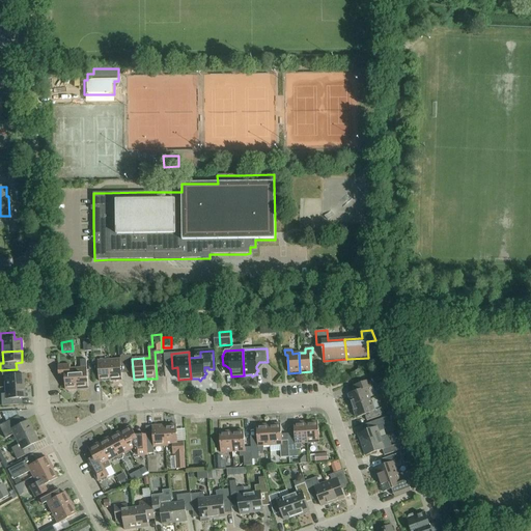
[(88,389),(87,368),(86,360),(80,360),(81,368),(76,369),(77,390),(88,389)]
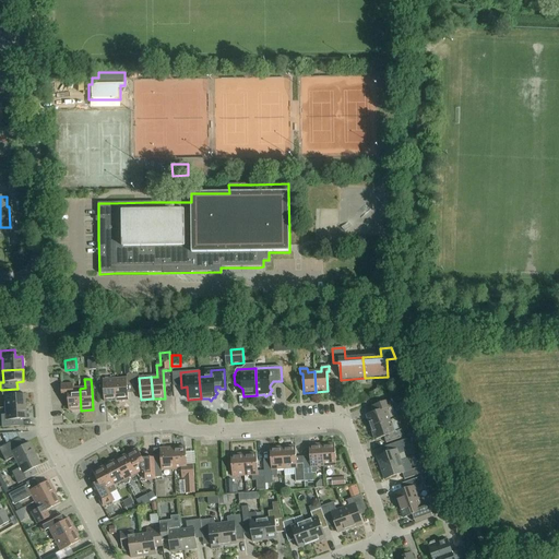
[(105,402),(117,401),(115,379),(103,380),(105,402)]
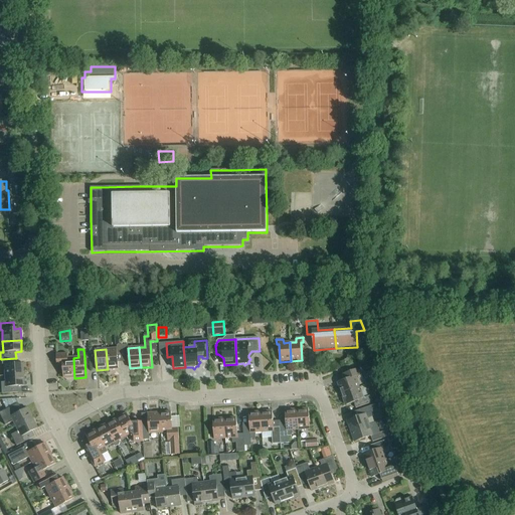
[(106,349),(108,369),(119,369),(117,349),(106,349)]
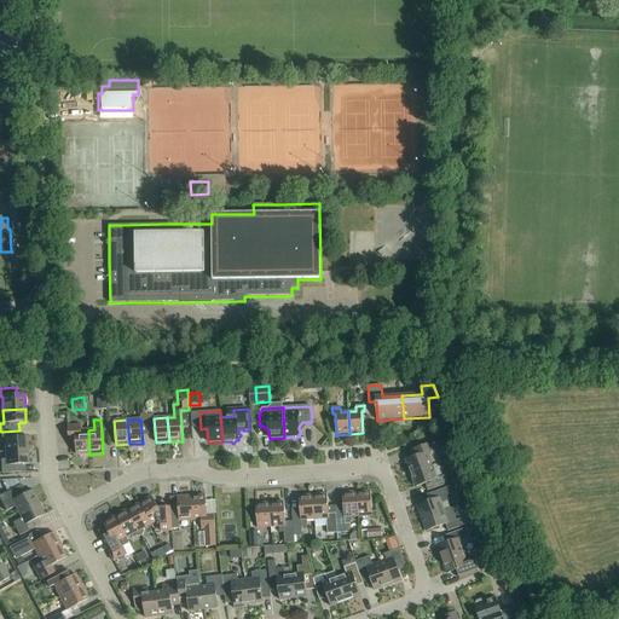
[(81,426),(68,427),(69,441),(76,441),(76,455),(90,455),(88,431),(82,431),(81,426)]
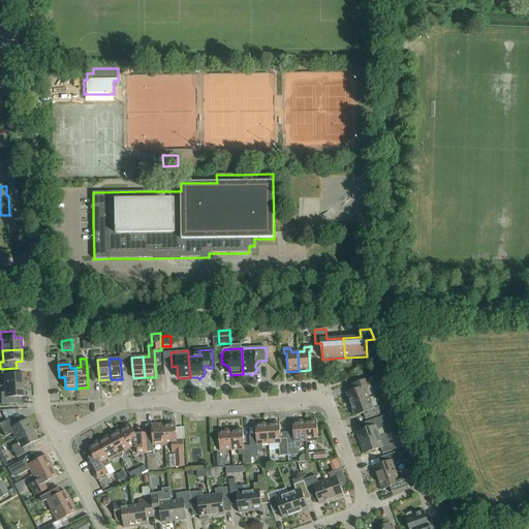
[(17,374),(17,368),(1,369),(2,375),(4,375),(5,386),(24,385),(23,373),(17,374)]
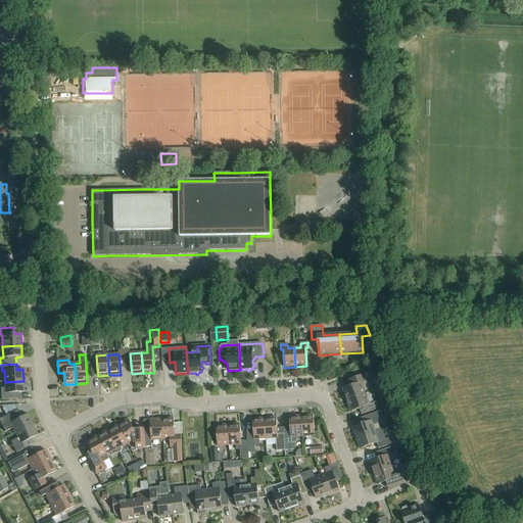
[(347,400),(366,394),(375,391),(375,390),(373,391),(371,386),(369,386),(365,375),(349,381),(351,386),(343,389),(347,400)]
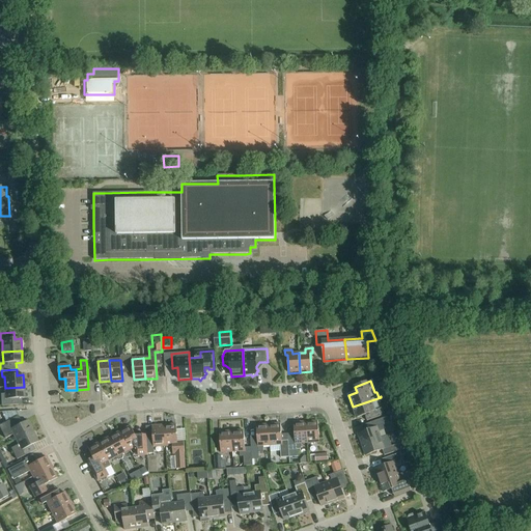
[(24,387),(5,388),(5,394),(1,395),(1,407),(19,406),(19,399),(25,398),(24,387)]
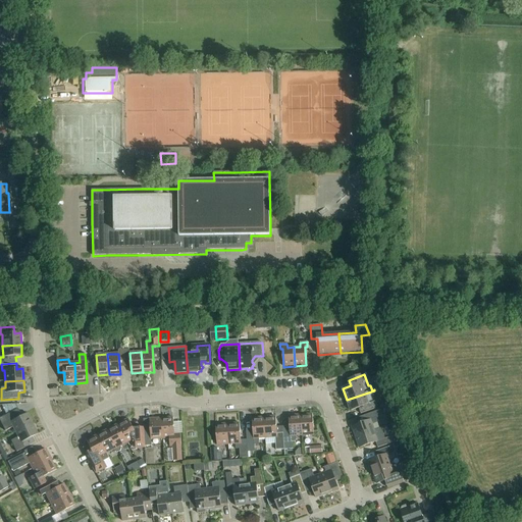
[(376,409),(374,402),(375,402),(374,398),(374,390),(365,394),(347,400),(351,412),(359,409),(361,414),(376,409)]
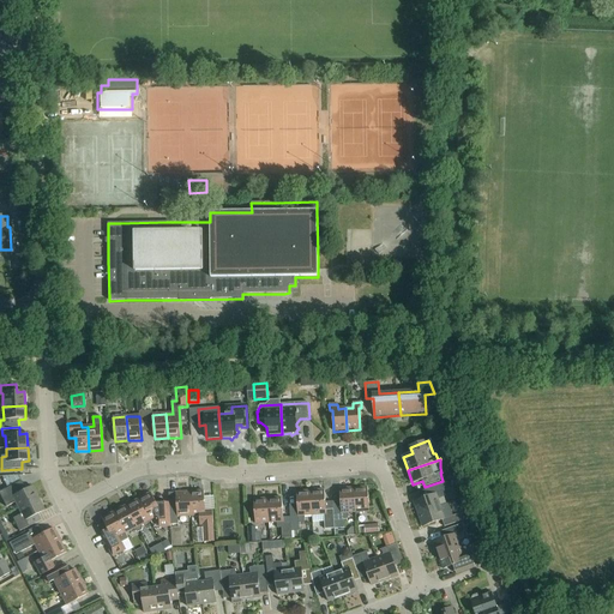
[(25,505),(38,499),(31,487),(25,489),(22,482),(0,492),(0,495),(6,509),(16,504),(18,509),(25,505)]
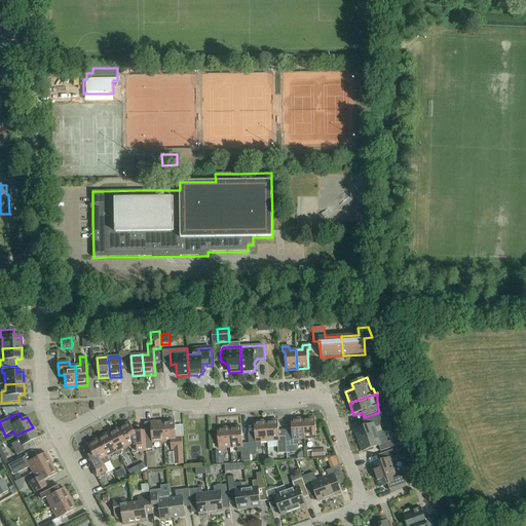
[(378,435),(375,427),(382,425),(380,421),(386,419),(384,413),(369,418),(371,424),(354,430),(359,441),(378,435)]
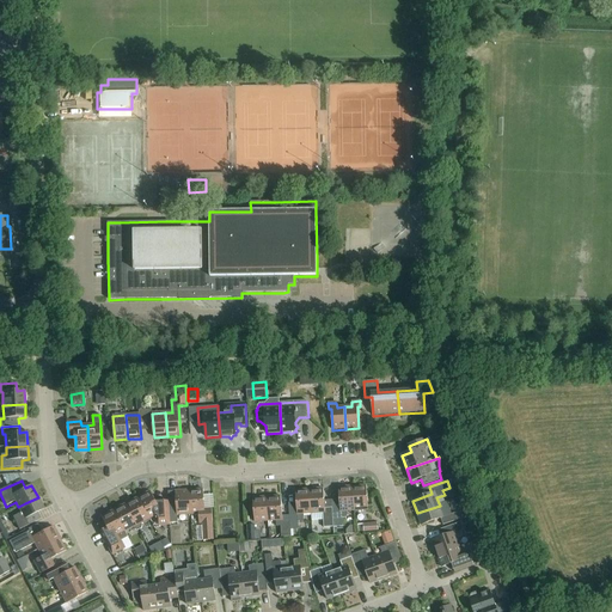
[(367,487),(353,488),(354,512),(368,510),(367,487)]
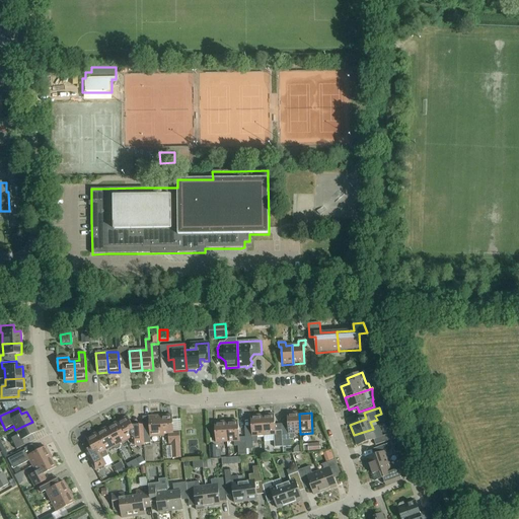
[(282,431),(283,447),(291,447),(291,440),(295,439),(295,434),(300,434),(299,414),(287,414),(288,431),(282,431)]
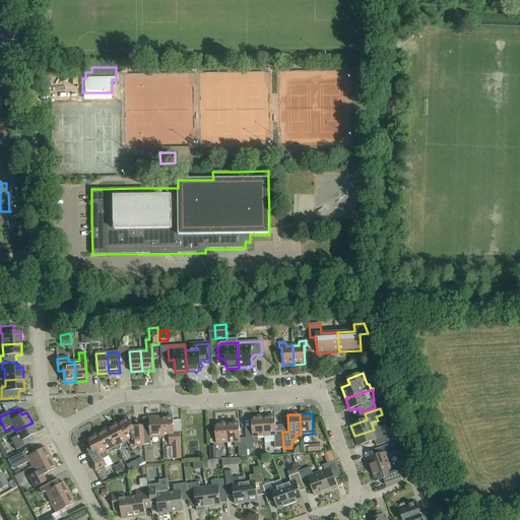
[(275,449),(283,448),(282,432),(276,433),(275,415),(263,416),(264,437),(274,436),(275,449)]
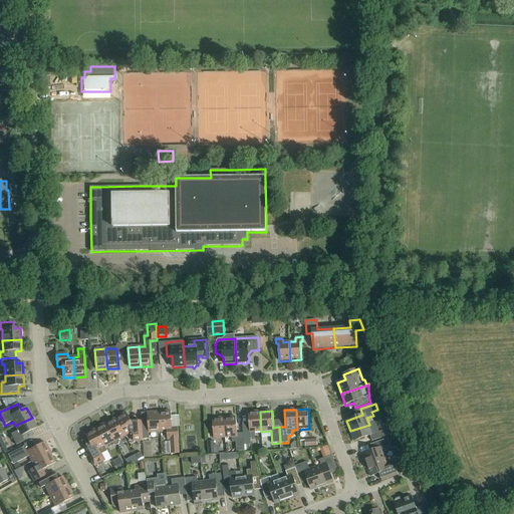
[(167,432),(168,440),(171,440),(171,455),(180,454),(179,440),(178,428),(172,428),(171,412),(159,413),(161,433),(167,432)]
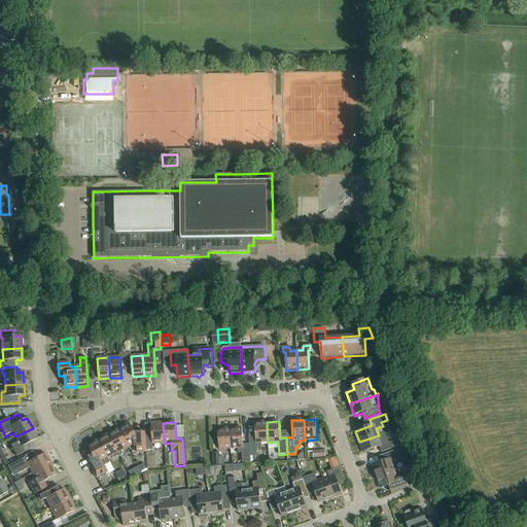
[(268,443),(267,422),(254,423),(255,440),(249,441),(250,451),(250,457),(257,456),(257,450),(261,449),(261,443),(268,443)]
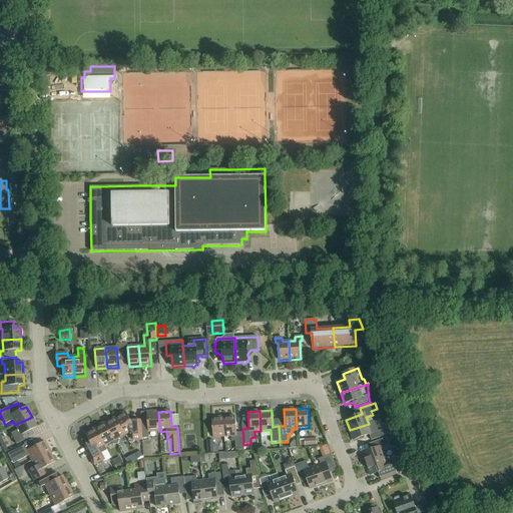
[(141,439),(140,429),(139,420),(130,421),(126,412),(116,418),(125,436),(130,433),(134,440),(141,439)]
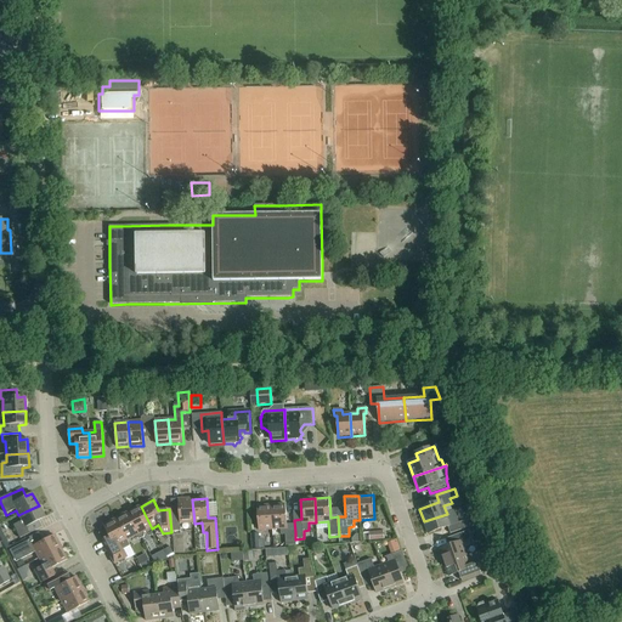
[(181,524),(194,524),(192,499),(179,499),(179,510),(171,512),(174,532),(181,531),(181,524)]
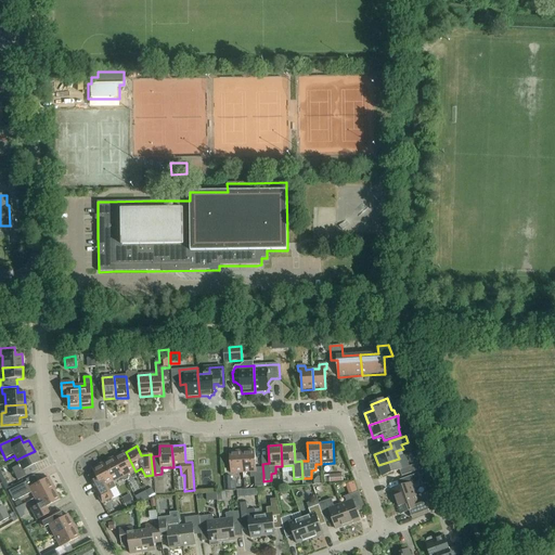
[(40,462),(35,451),(23,456),(16,460),(20,465),(12,469),(17,481),(37,472),(34,465),(40,462)]
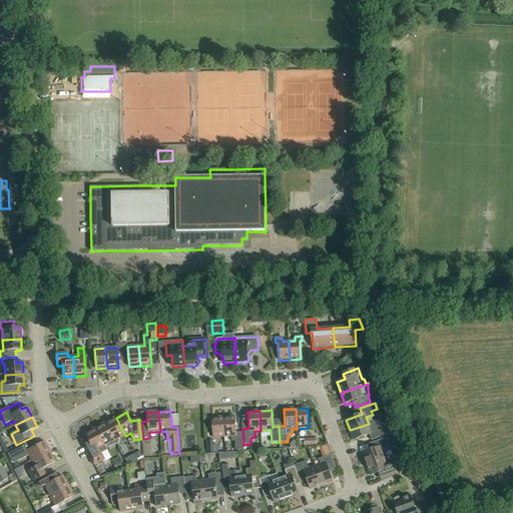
[(213,438),(225,437),(223,417),(212,418),(213,438)]
